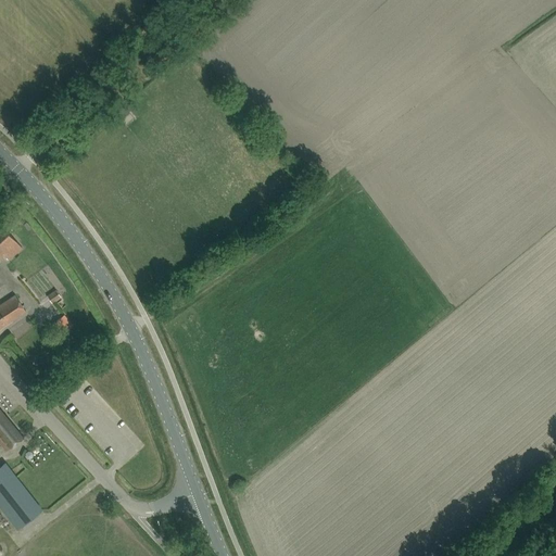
[(0,223),(0,257),(4,254),(9,260),(23,248),(0,223)]
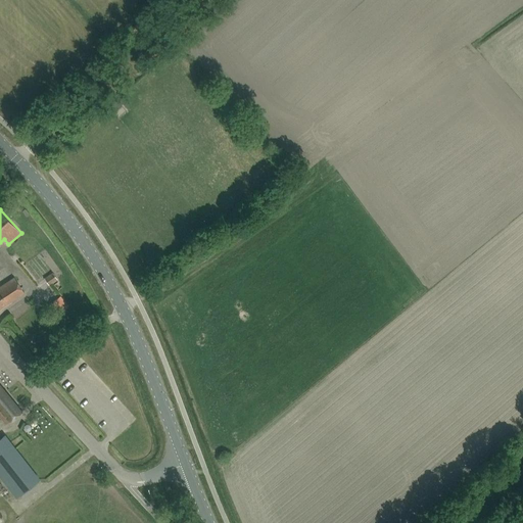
[(53,273),(45,278),(49,284),(57,279),(53,273)]
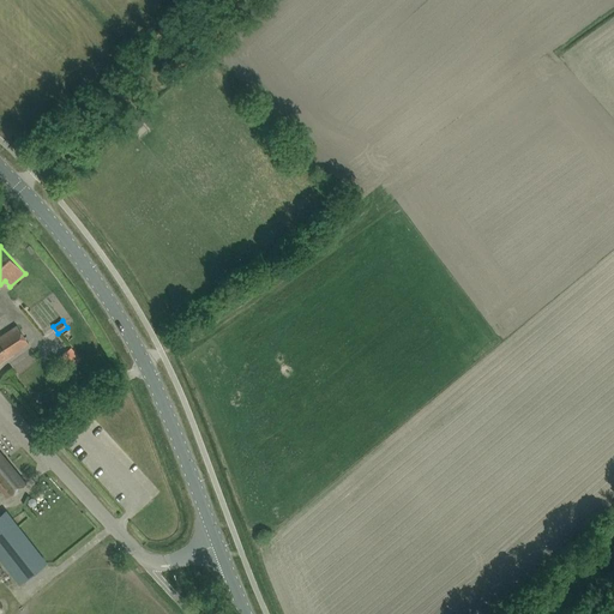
[(0,362),(29,343),(17,325),(0,336),(0,362)]
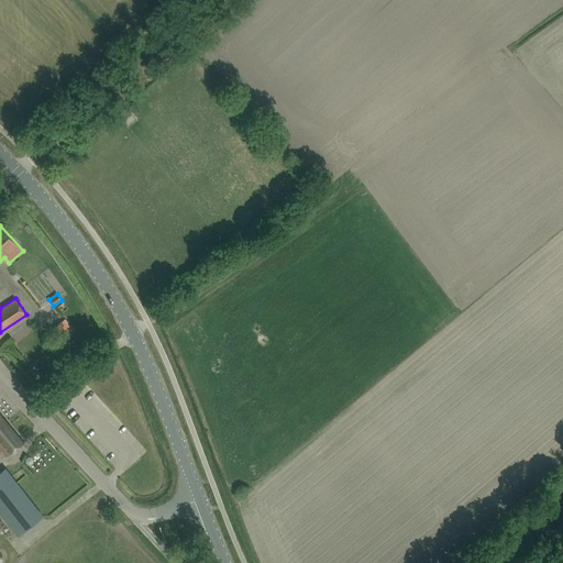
[(74,329),(65,319),(54,328),(63,339),(74,329)]
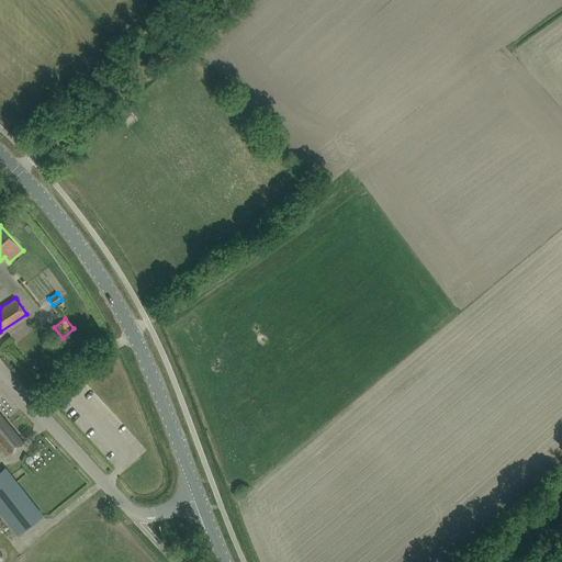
[(0,448),(7,456),(23,442),(0,414),(0,448)]
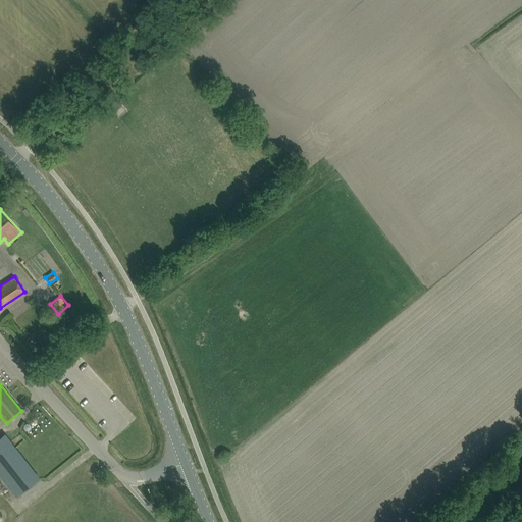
[(0,474),(16,497),(32,484),(40,478),(5,434),(0,437),(0,474)]
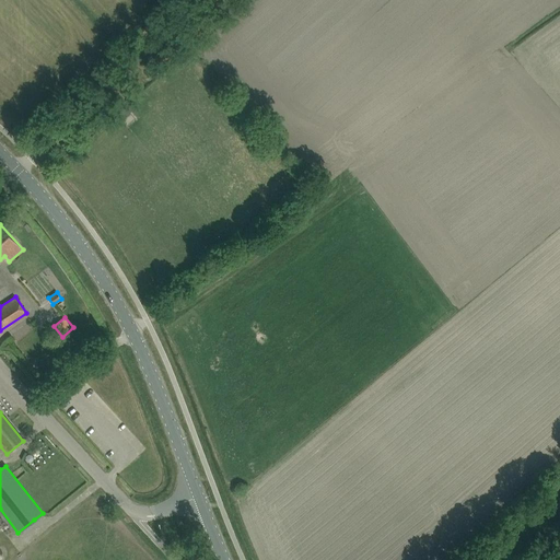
All buildings are outlined.
